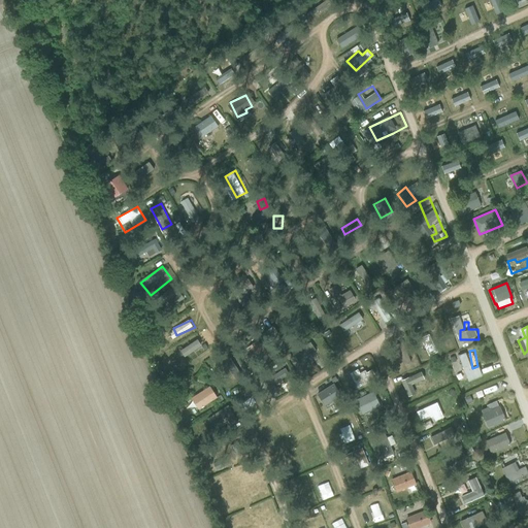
[(484,376),(482,366),(471,368),(468,353),(460,354),(466,381),(484,376)]
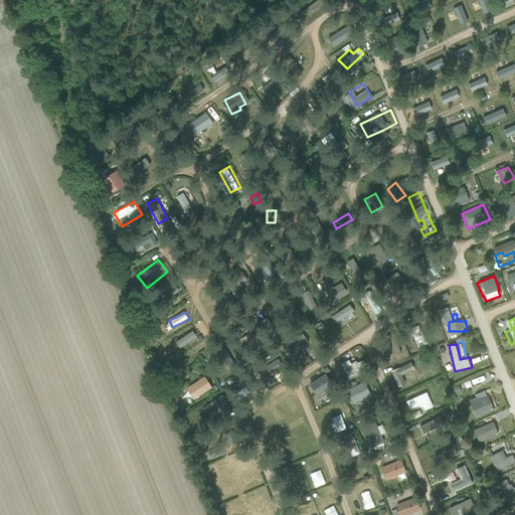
[(346,376),(369,370),(367,359),(353,363),(352,360),(343,363),(346,376)]
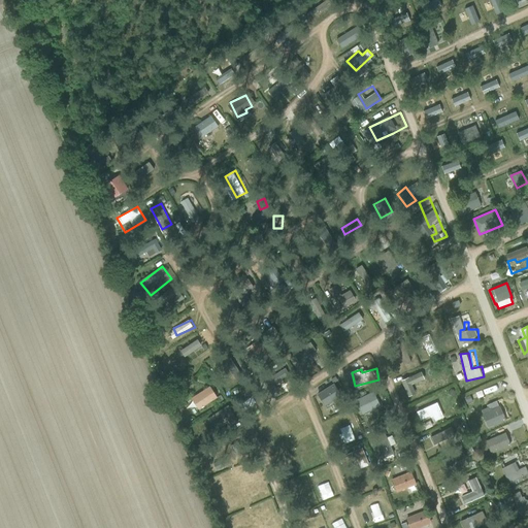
[(321,391),(328,405),(344,396),(337,383),(321,391)]
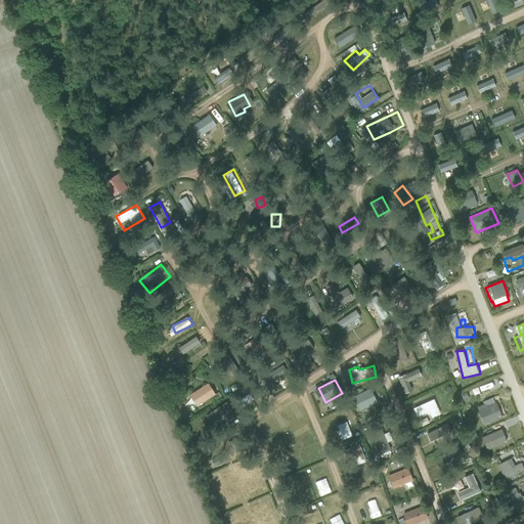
[(213,384),(192,391),(197,404),(218,397),(213,384)]
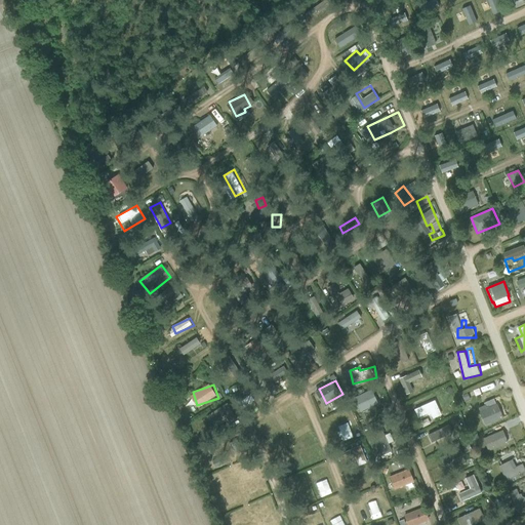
[(359,396),(366,410),(380,402),(373,389),(359,396)]
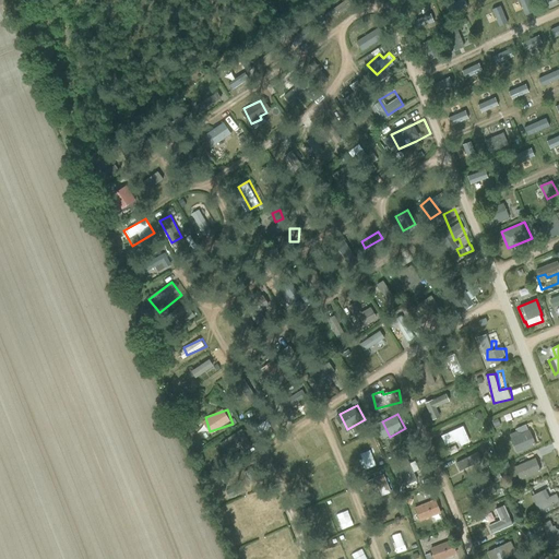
[(509,432),(518,453),(538,444),(530,424),(509,432)]
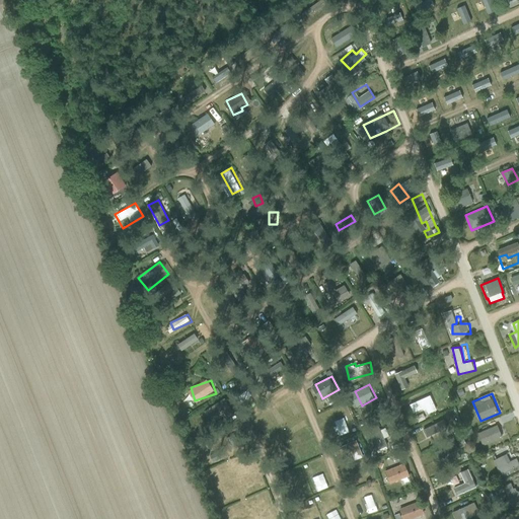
[(433,396),(412,401),(416,417),(437,412),(433,396)]
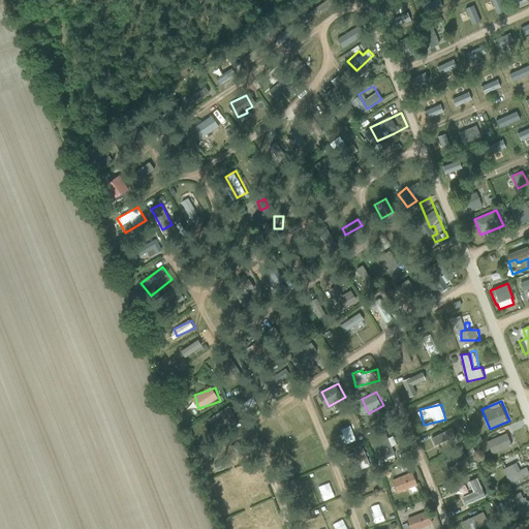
[(234,408),(210,416),(215,430),(238,423),(234,408)]
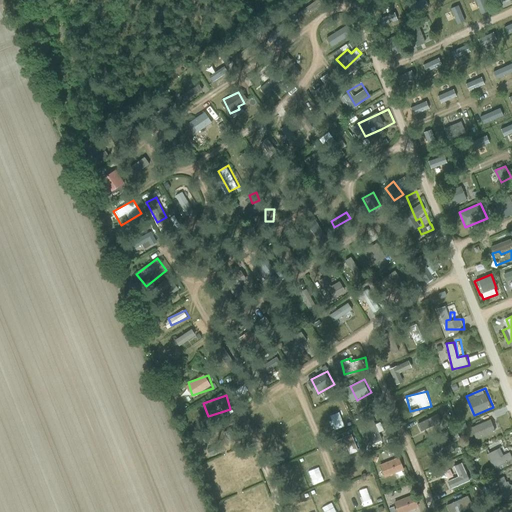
[(418,422),(423,431),(443,422),(438,413),(418,422)]
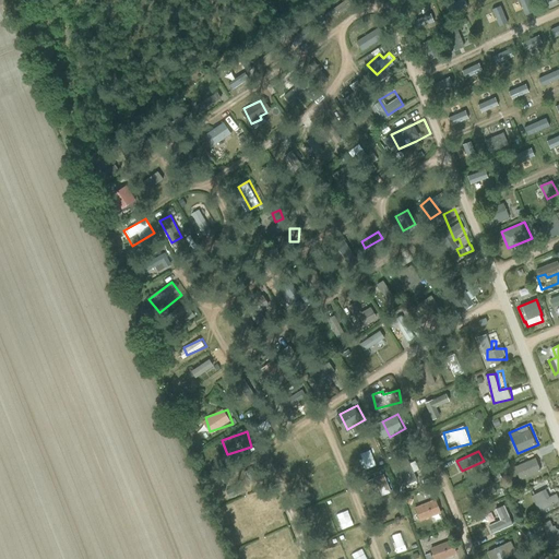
[(516,465),(522,478),(544,470),(538,456),(516,465)]
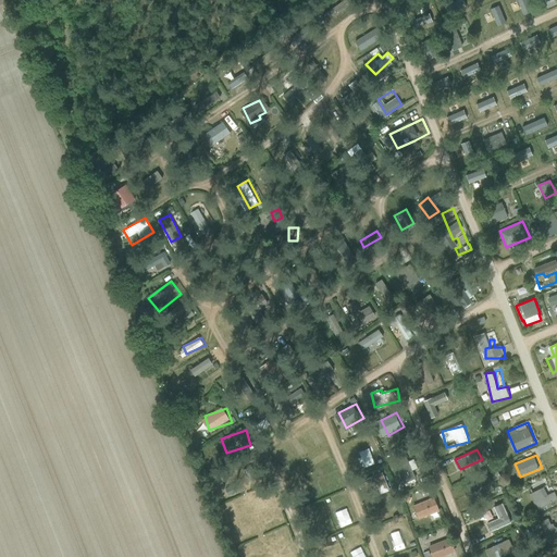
[(405,485),(418,481),(410,459),(397,463),(405,485)]
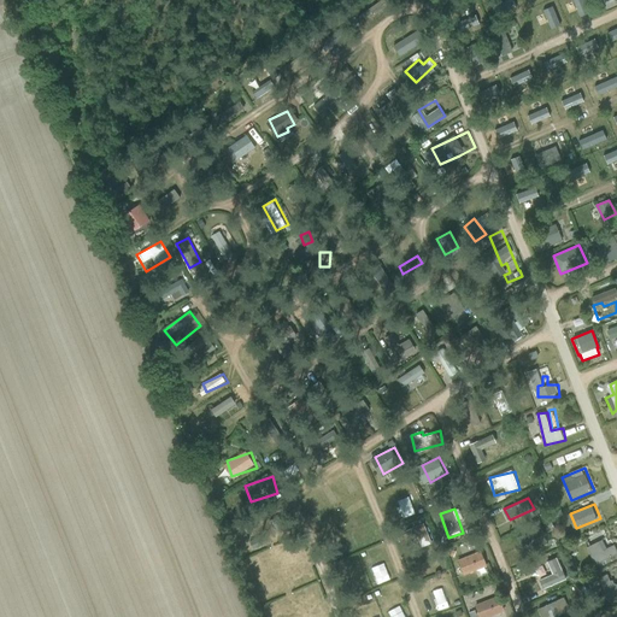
[(418,540),(430,536),(425,523),(413,528),(418,540)]
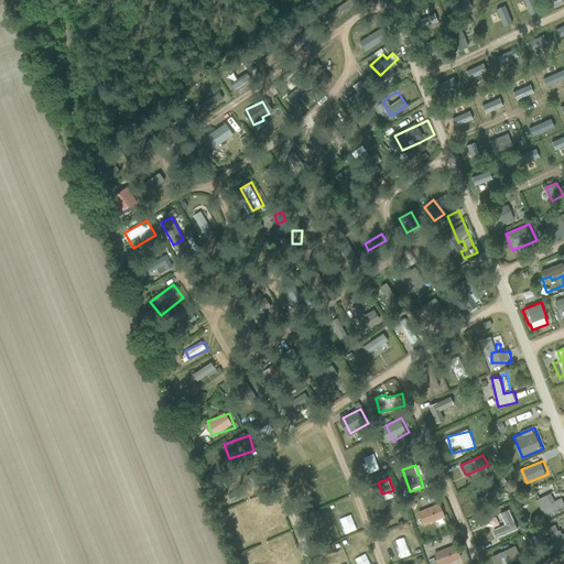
[(478,495),(465,502),(467,507),(487,496),(481,486),(475,489),(478,495)]
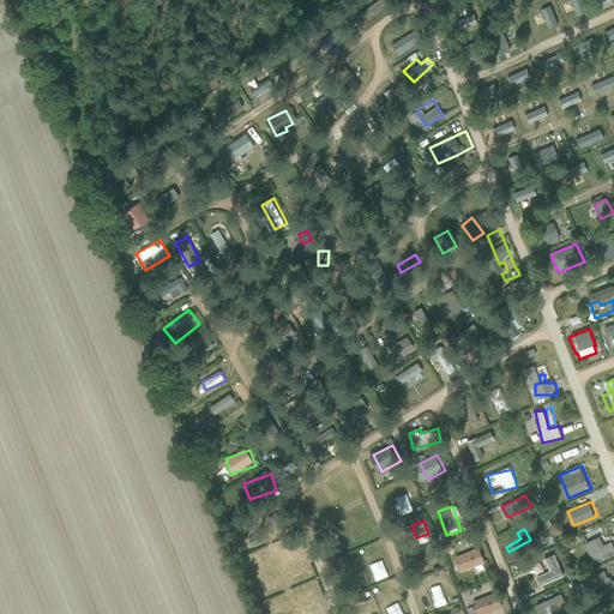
[(263,533),(250,540),(253,546),(266,540),(263,533)]
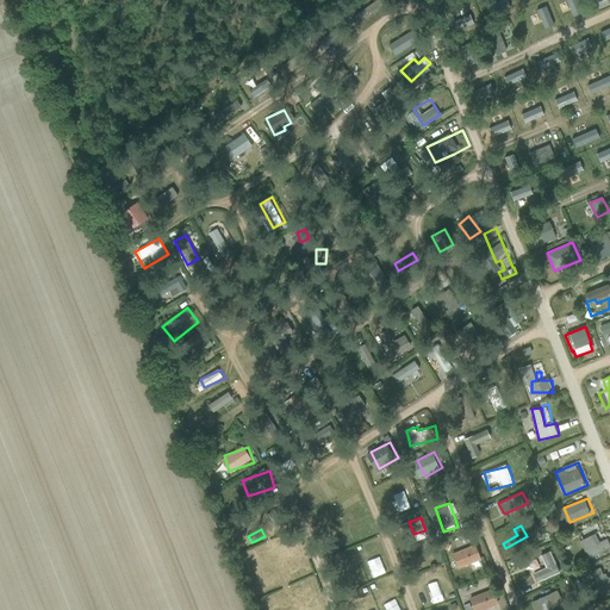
[(502,542),(516,536),(514,529),(498,536),(502,542)]
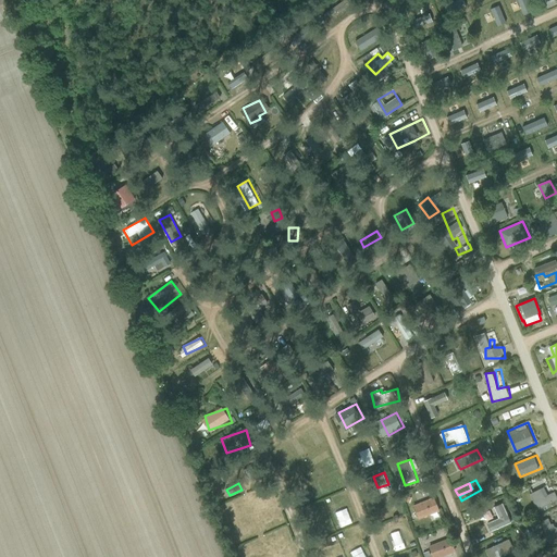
[(546,487),(531,492),(536,510),(556,504),(556,491),(548,494),(546,487)]
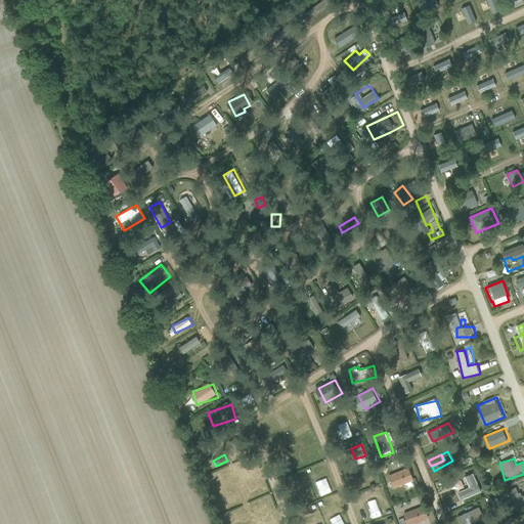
[(393,487),(416,482),(412,468),(390,473),(393,487)]
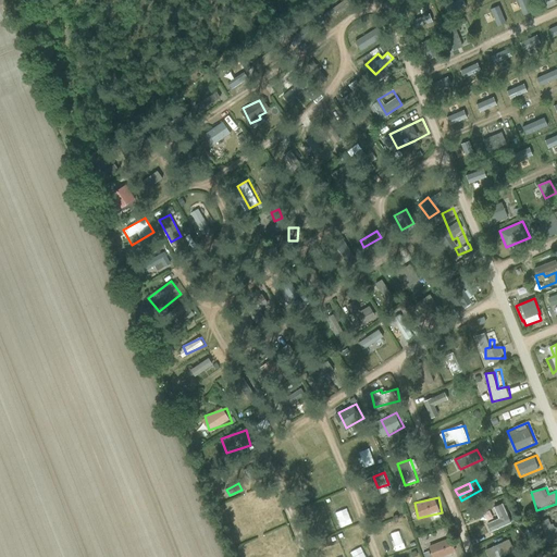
[(485,516),(493,531),(512,522),(505,506),(485,516)]
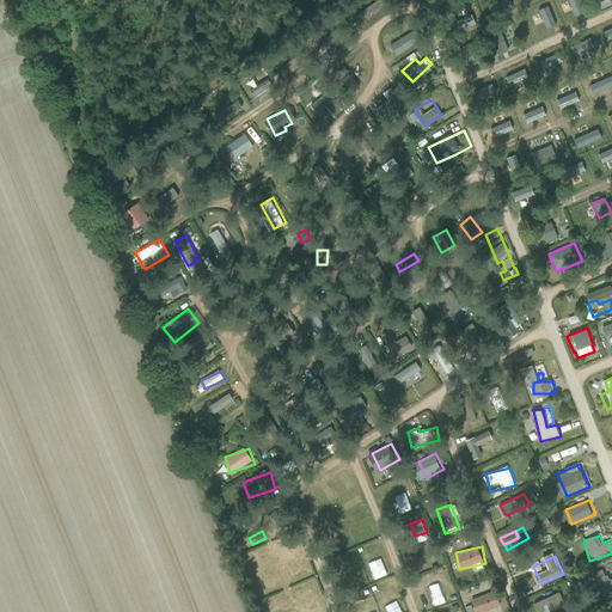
[(601,592),(611,587),(611,561),(592,570),(601,592)]
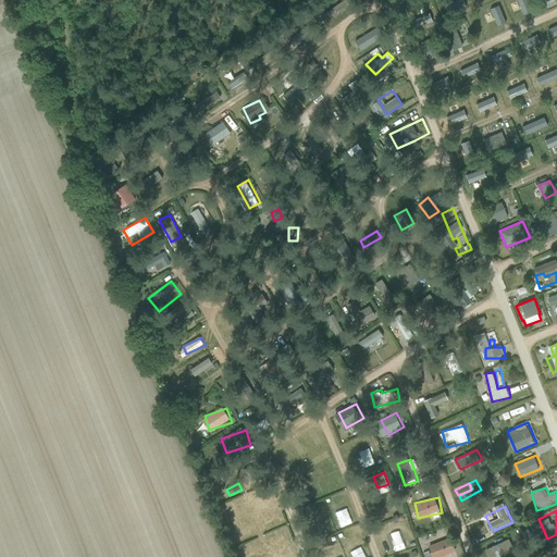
[(408,532),(387,540),(392,552),(412,544),(408,532)]
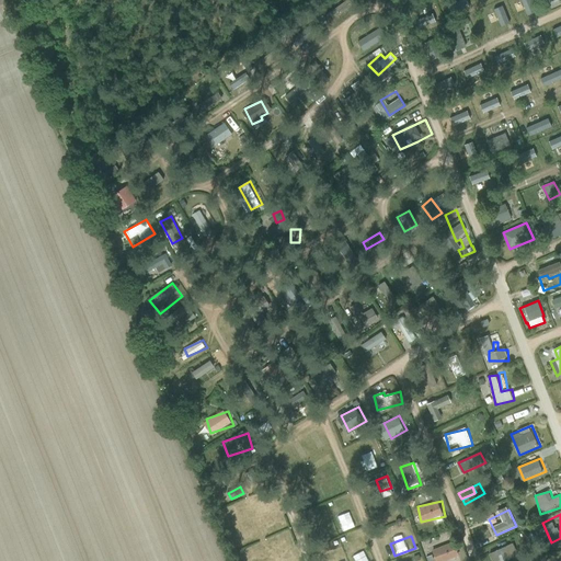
[(428,550),(432,560),(433,560),(455,553),(450,542),(428,550)]
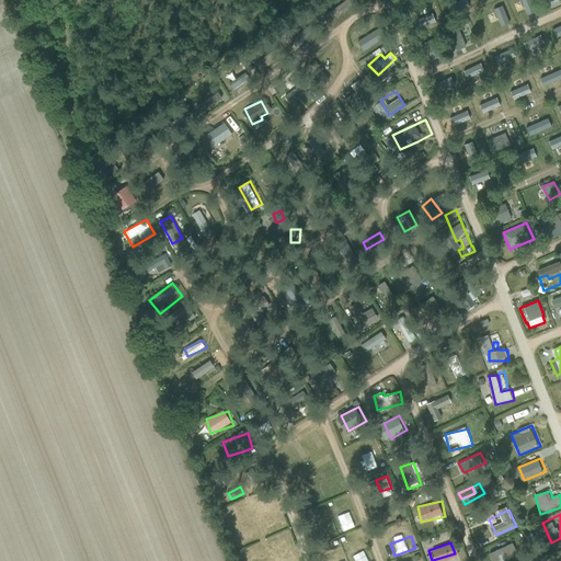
[(491,560),(497,559),(499,560),(504,560),(512,559),(506,545),(485,553),(488,560),(491,560)]
